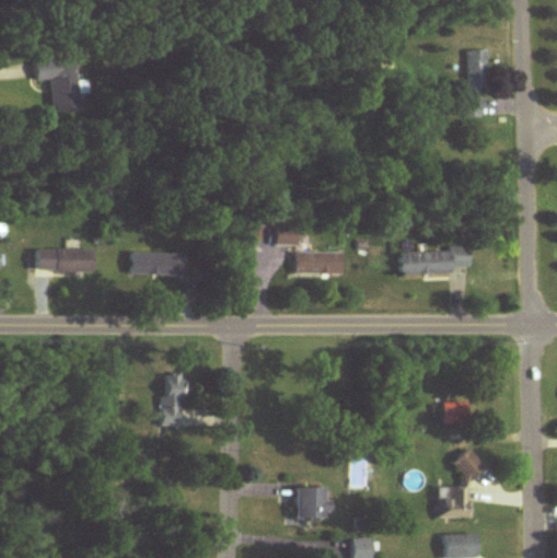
[(486,116),(486,50),(467,50),(467,116),(486,116)]
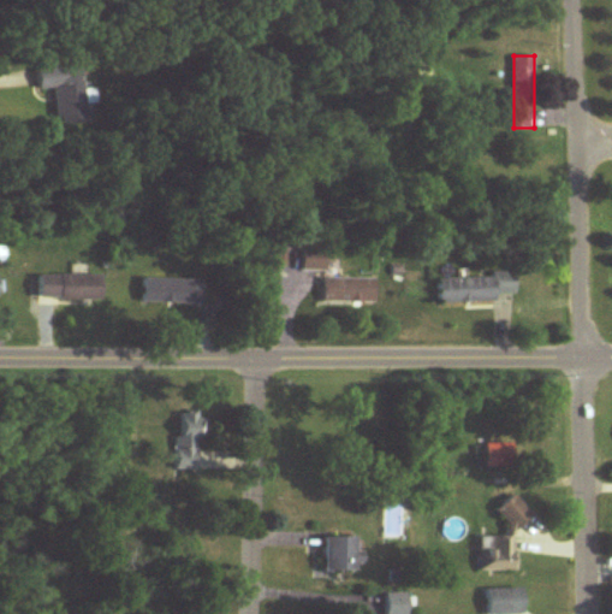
[(89,123),(85,68),(40,70),(41,89),(57,88),(59,124),(89,123)]
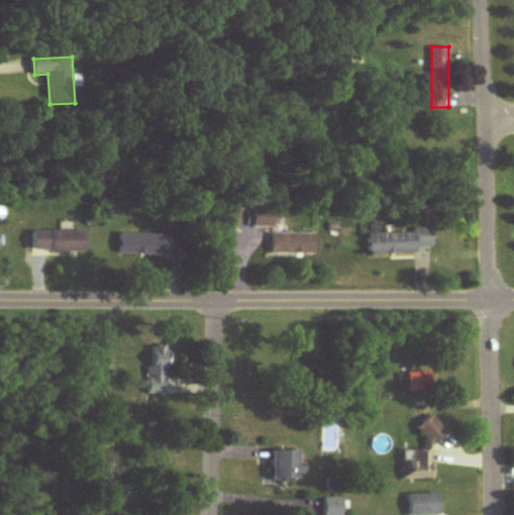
[(33,230),(33,251),(86,251),(86,230),(33,230)]
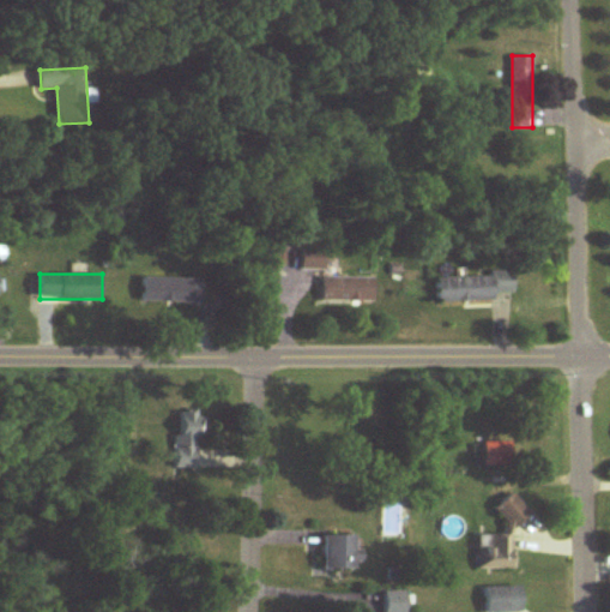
[(497,300),(497,293),(515,293),(515,274),(440,276),(440,301),(497,300)]
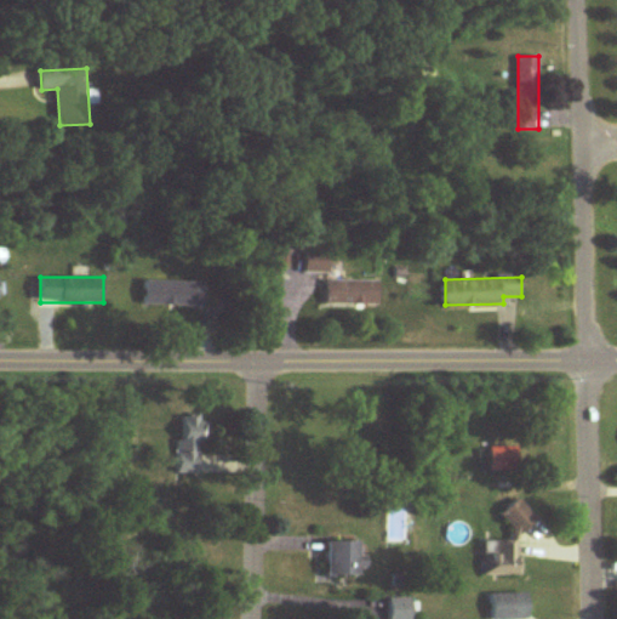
[(204,306),(204,280),(144,280),(144,305),(204,306)]
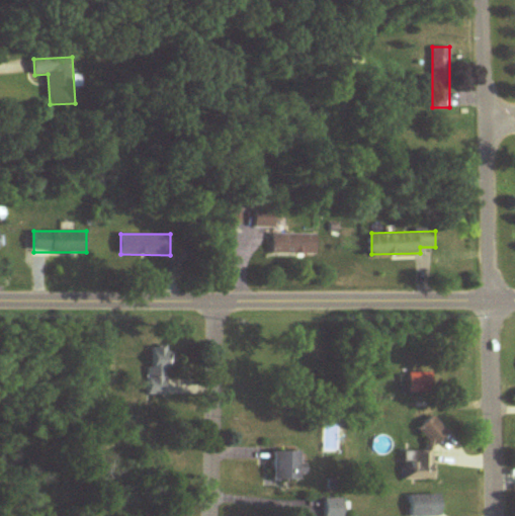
[(272,254),(317,254),(317,234),(272,234),(272,254)]
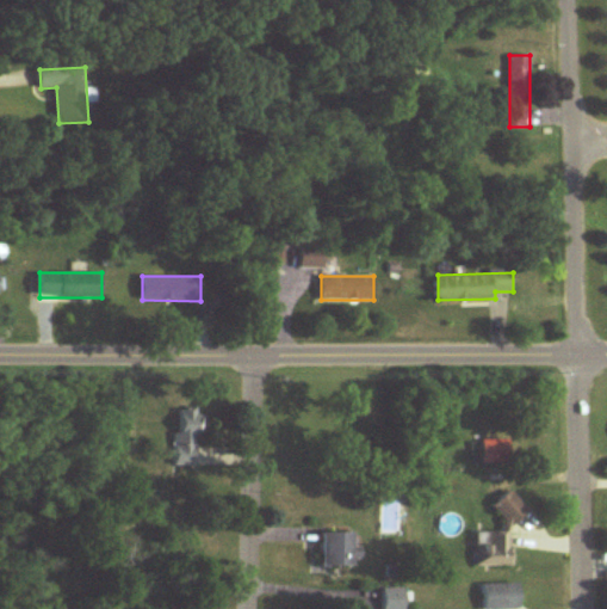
[(177,432),(177,463),(202,463),(202,410),(181,410),(181,432),(177,432)]
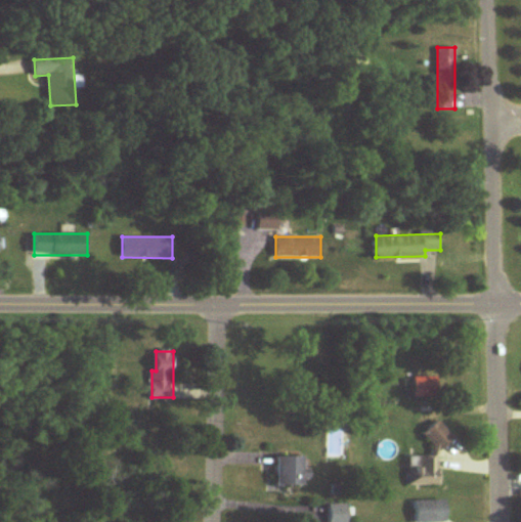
[(438,396),(438,377),(416,377),(416,396),(438,396)]
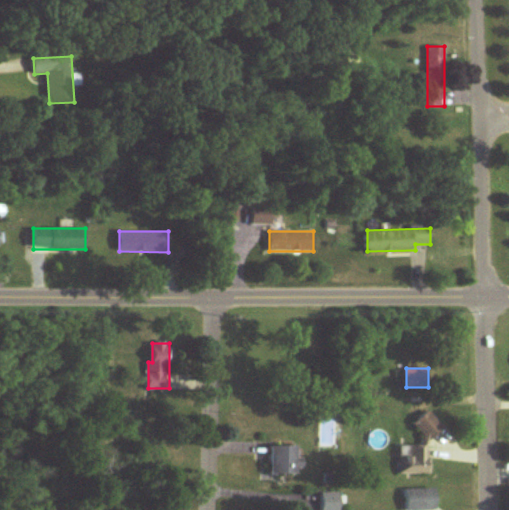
[(414,423),(429,441),(444,428),(429,410),(414,423)]
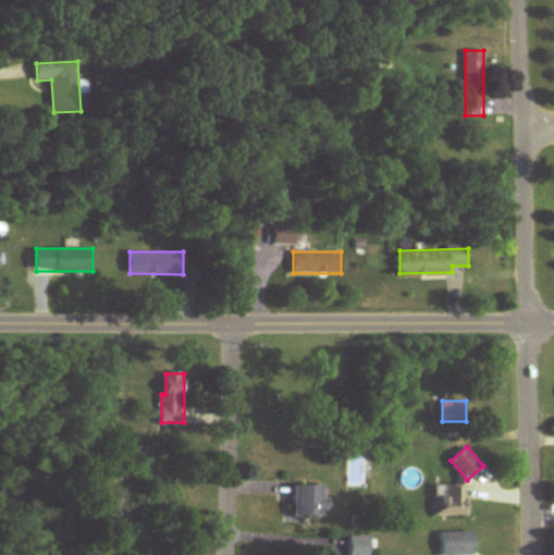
[(435,516),(468,516),(468,484),(435,484),(435,516)]
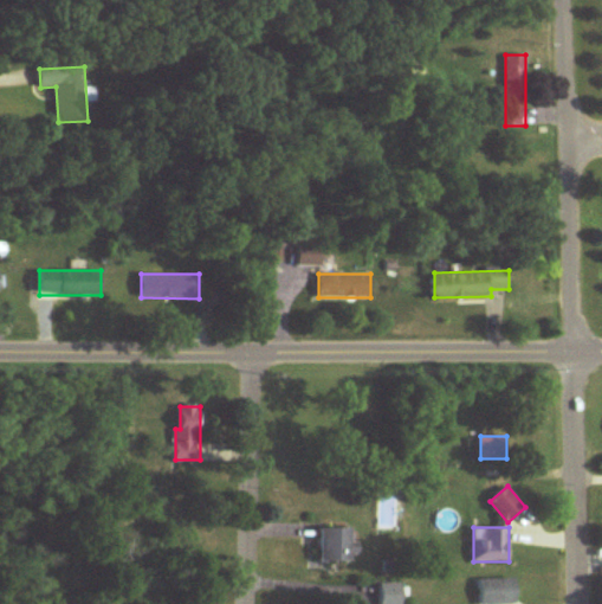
[(321,561),(355,561),(355,528),(321,528),(321,561)]
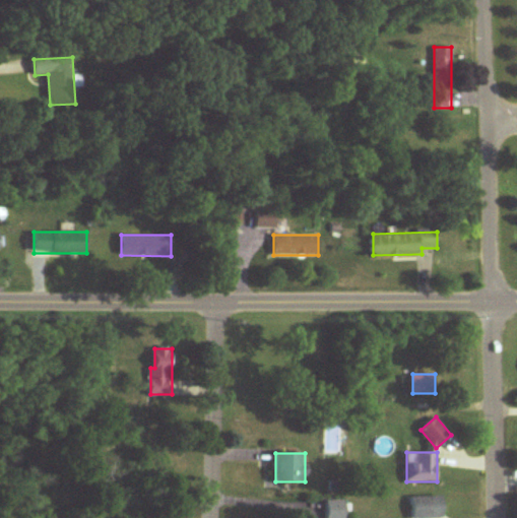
[(443,517),(443,496),(413,496),(413,517),(443,517)]
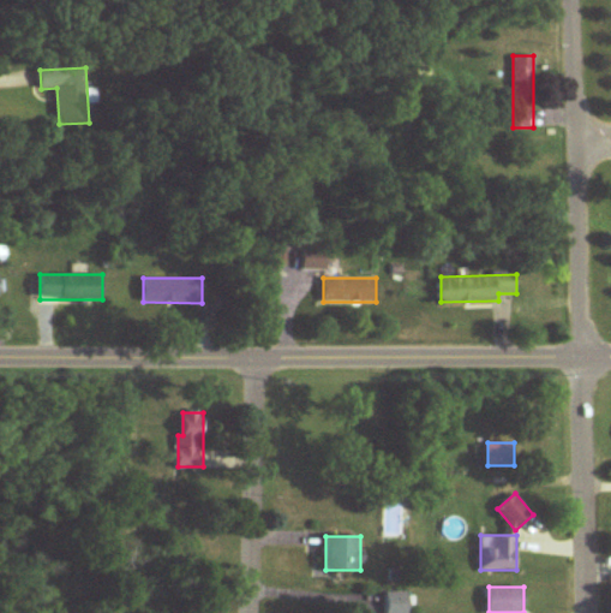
[(388,612),(409,612),(409,591),(388,591),(388,612)]
